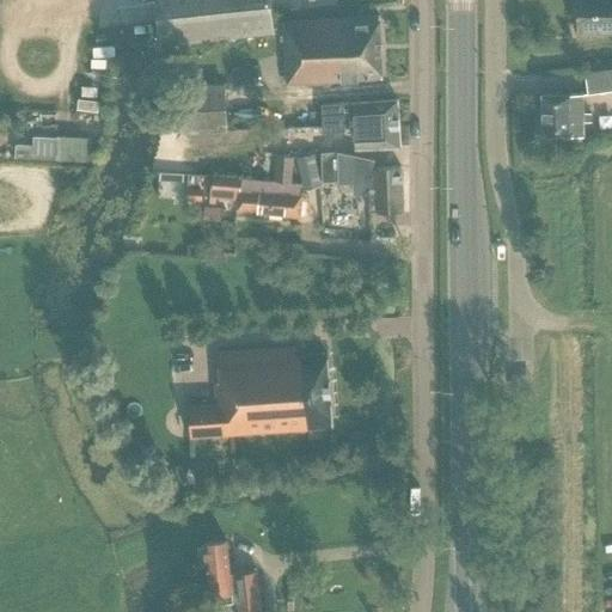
[(154,0),(160,47),(275,35),(270,0),(154,0)]
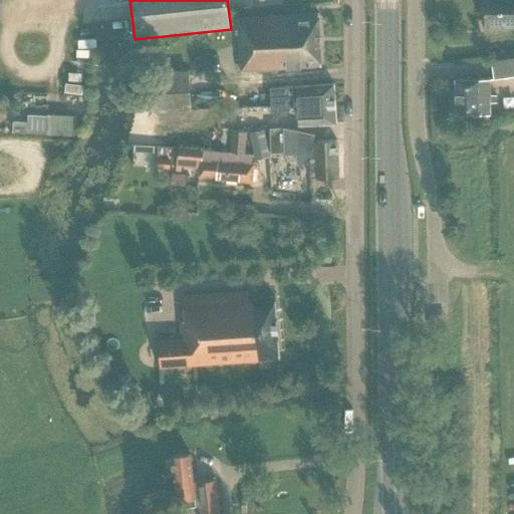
[(513,0),(484,0),(485,24),(513,23),(513,0)]
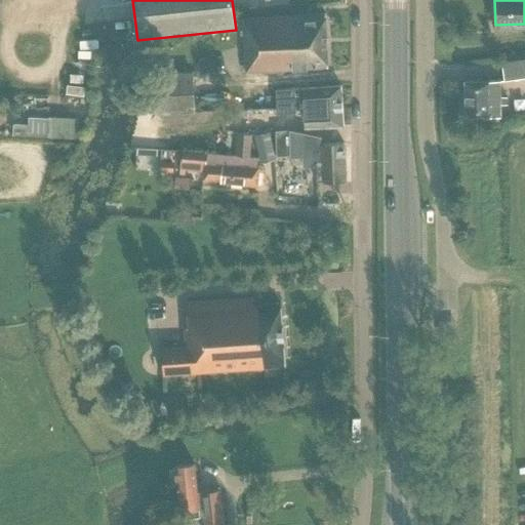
[(244,19),(246,73),(328,67),(326,13),(244,19)]
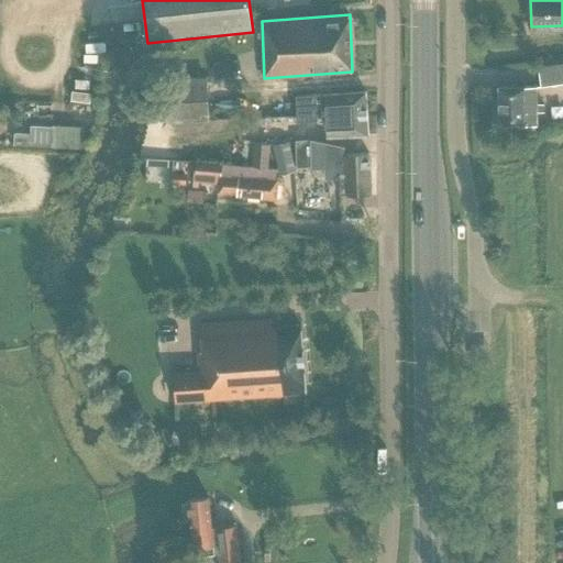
[(562,63),(538,67),(541,87),(562,84),(562,63)]
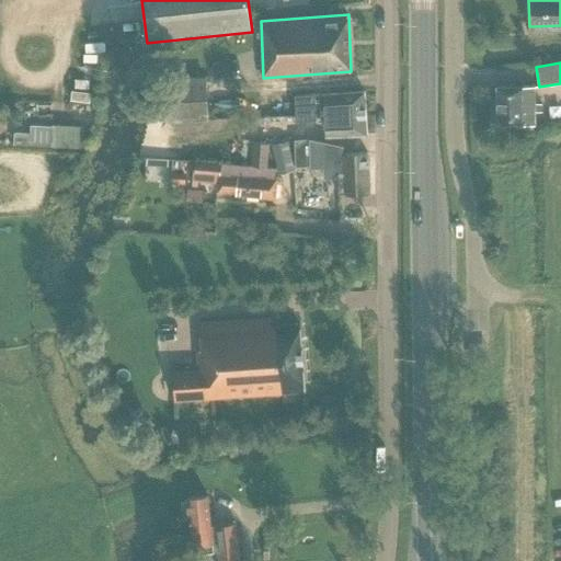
[(162,79),(165,122),(207,121),(206,77),(162,79)]
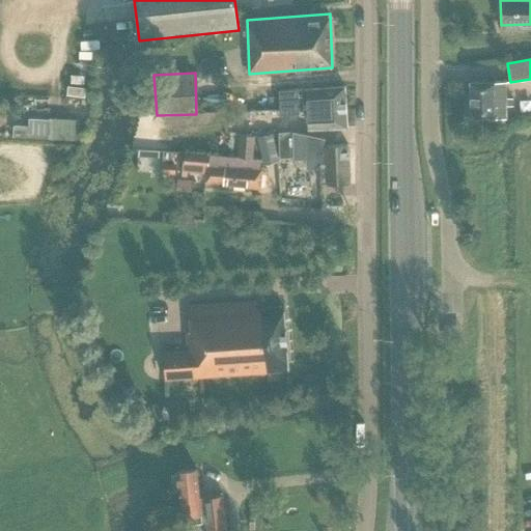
[(482,128),(505,123),(505,117),(505,105),(512,105),(512,98),(506,98),(505,82),(495,82),(495,81),(470,82),(471,118),(482,118),(482,128)]
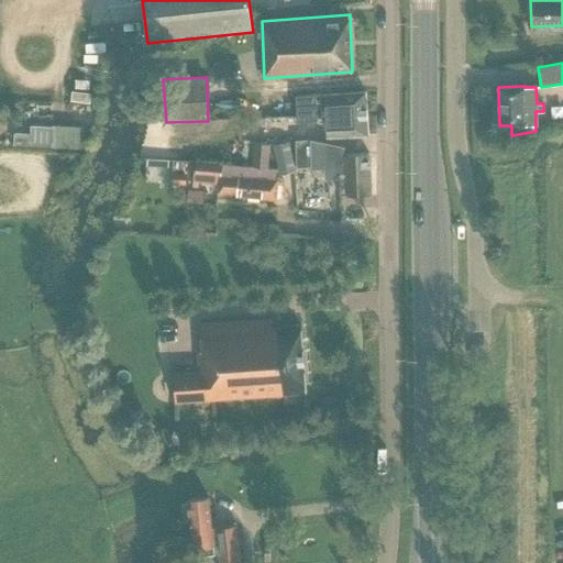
[(367,134),(365,91),(327,95),(296,97),(297,122),(318,121),(318,117),(327,116),(328,119),(329,119),(329,132),(343,132),(343,136),(367,134)]
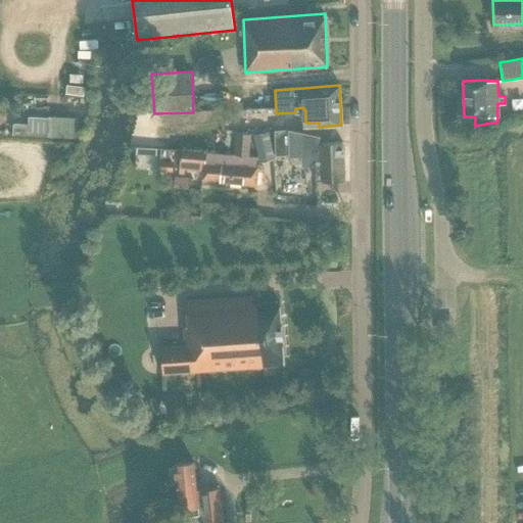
[(48,116),(28,115),(28,124),(27,136),(48,137),(48,116)]
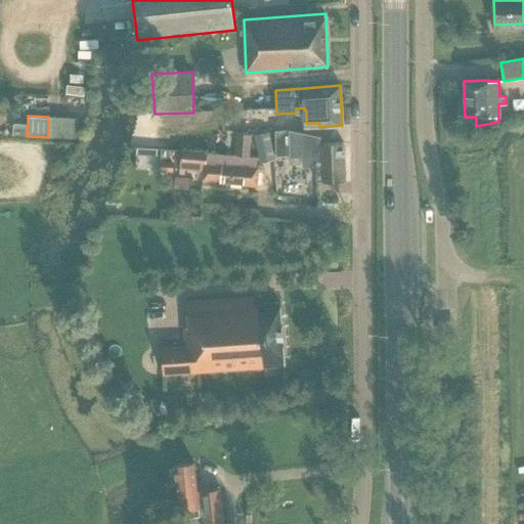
[(76,138),(76,118),(50,119),(50,138),(76,138)]
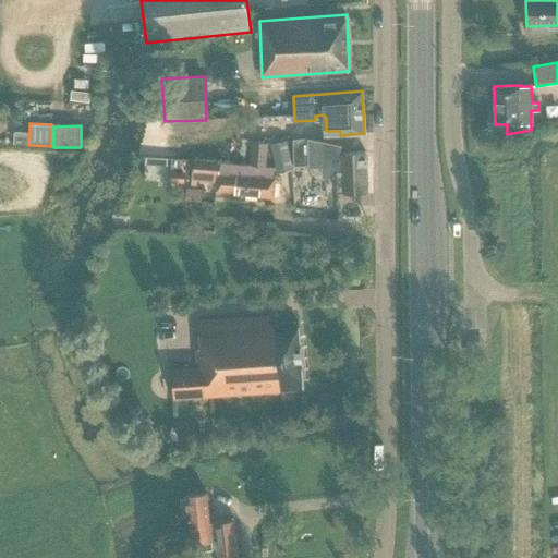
[(336,176),(336,193),(366,192),(365,152),(342,153),(342,146),(308,138),(293,141),(293,166),(308,165),(308,167),(322,166),(322,177),(336,176)]
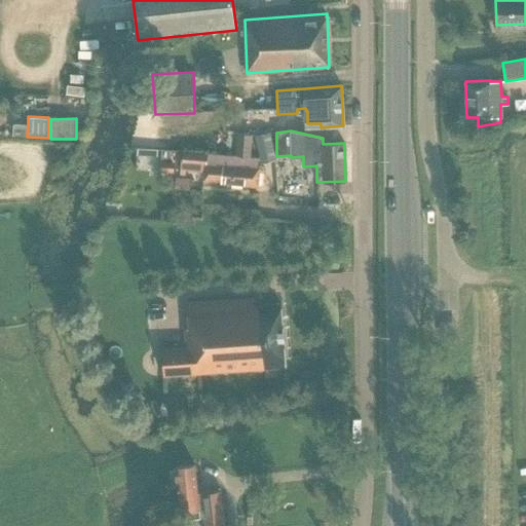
[(256,137),(262,160),(276,158),(271,133),(256,137)]
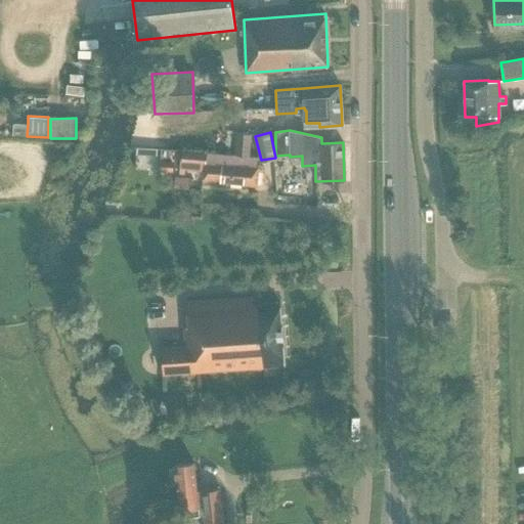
[(250,157),(252,134),(236,133),(234,155),(250,157)]
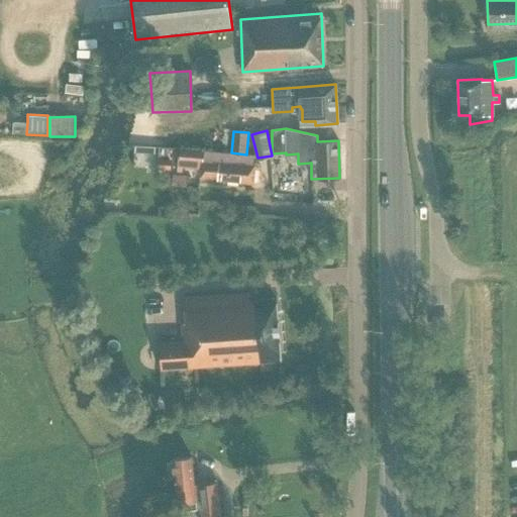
[(217,180),(253,183),(255,163),(252,163),(253,156),(246,154),(231,152),(179,148),(178,162),(195,163),(195,161),(202,161),(200,177),(217,179),(217,180)]
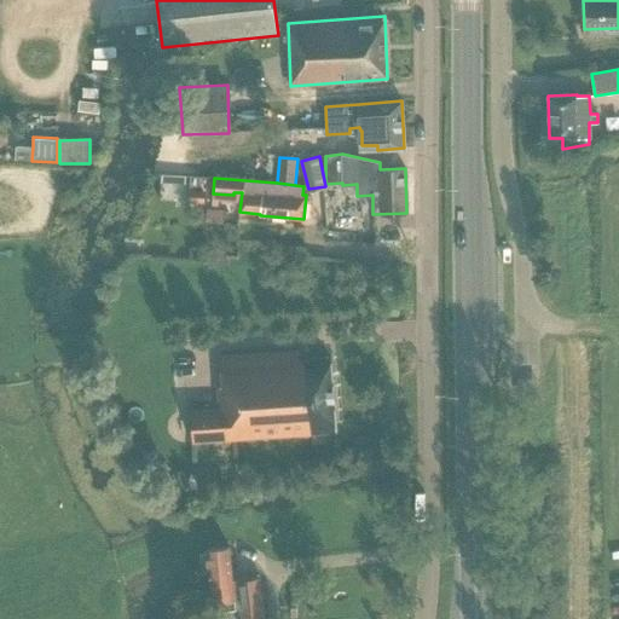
[(206,221),(224,224),(225,210),(207,208),(206,221)]
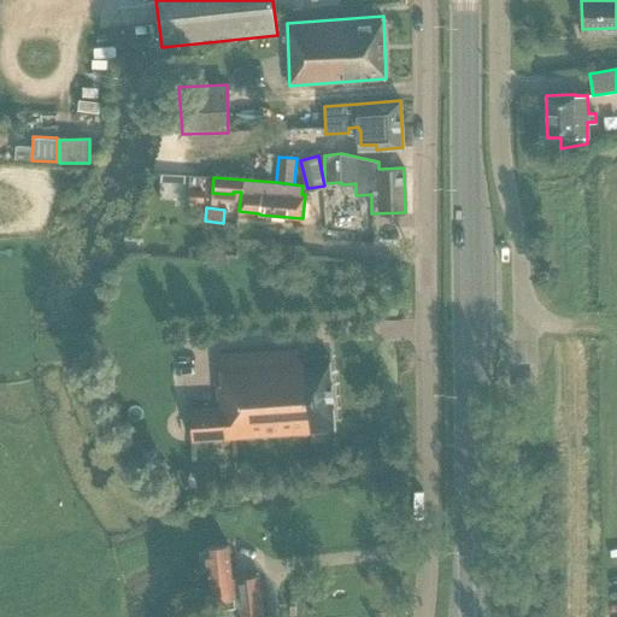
[(189,409),(192,441),(334,432),(329,357),(298,358),(298,350),(219,354),(222,386),(217,386),(218,407),(189,409)]
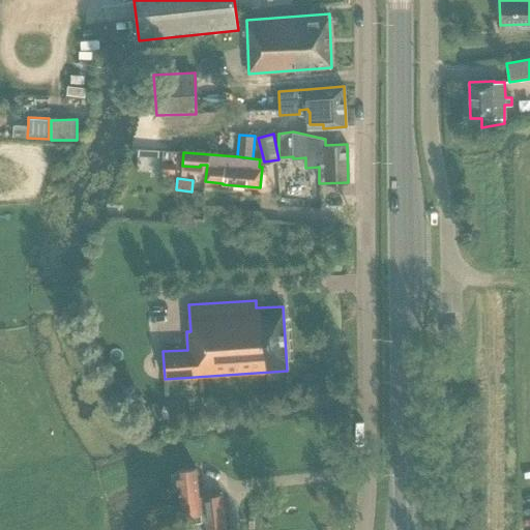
[(226,529),(223,495),(199,497),(196,468),(177,470),(180,499),(182,524),(205,522),(205,529),(226,529)]
